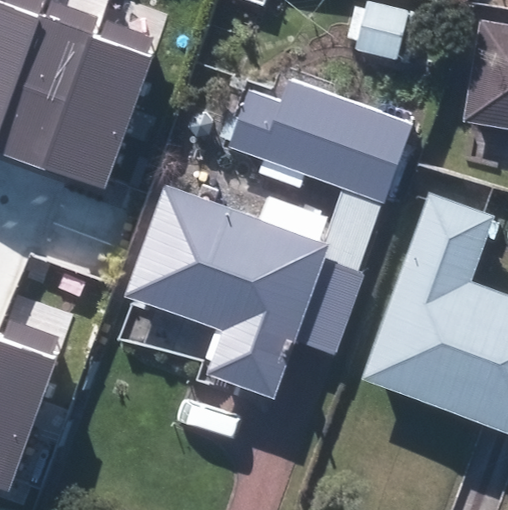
[(0,93),(29,12),(0,1),(0,93)]
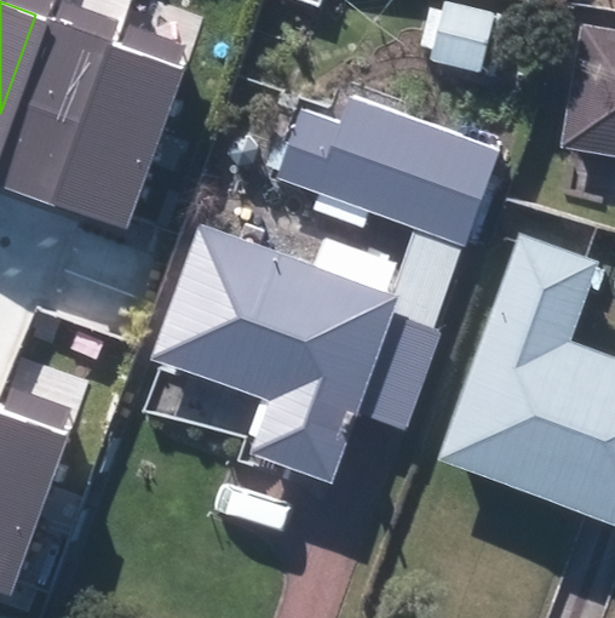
[(447,3),(431,58),(475,70),(490,16),(447,3)]
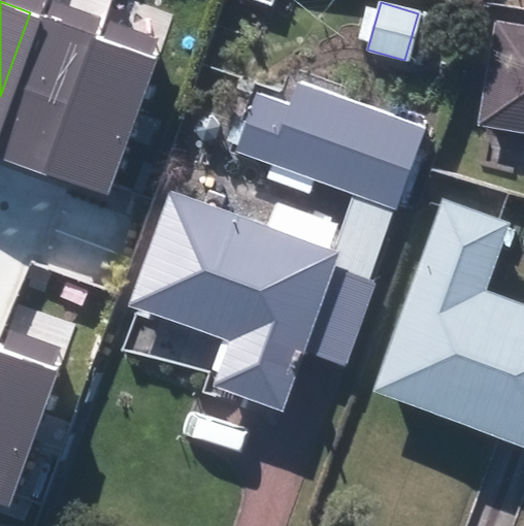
[(0,157),(42,172),(92,34),(30,12),(0,96),(0,157)]
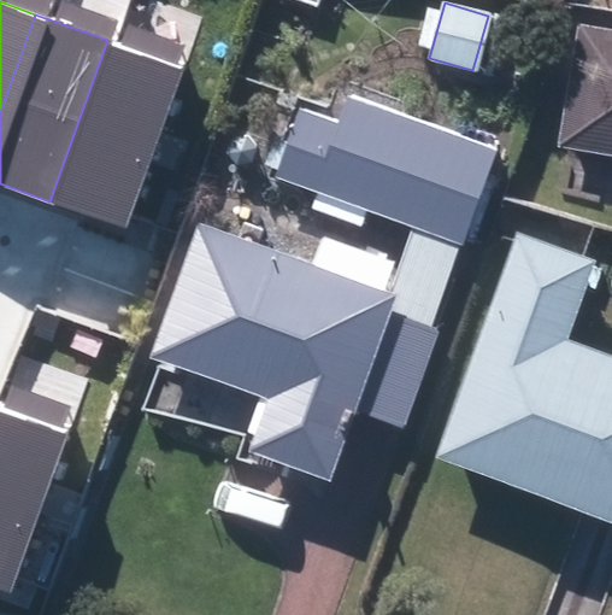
[(611,31),(578,25),(558,145),(611,153),(611,31)]
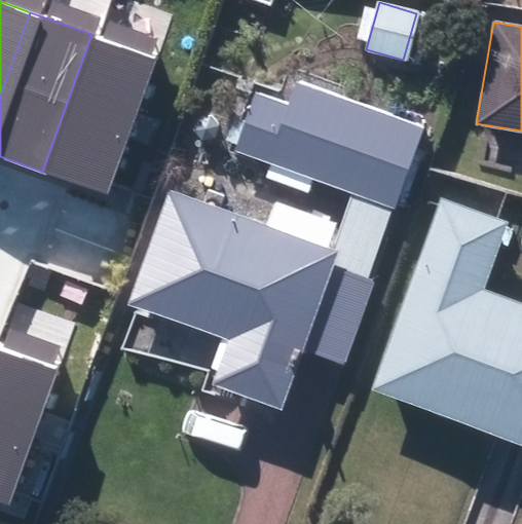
[(102,192),(151,53),(91,33),(91,34),(42,172),(102,192)]
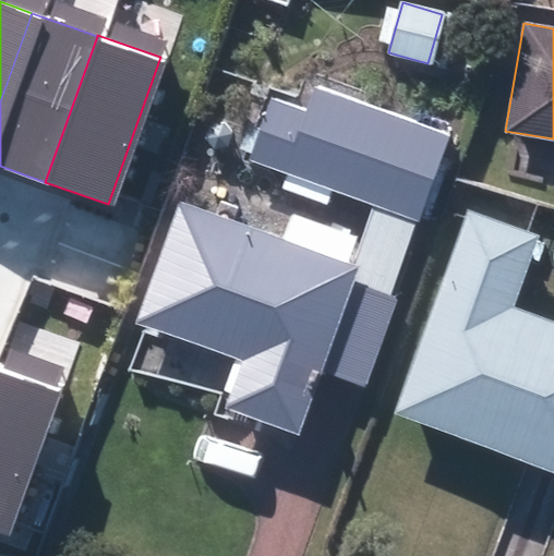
[(180,200),(134,321),(243,362),(227,405),(293,430),(317,367),(354,382),(448,137),(314,87),(305,109),(274,97),(250,159),(377,208),(356,267),(180,200)]
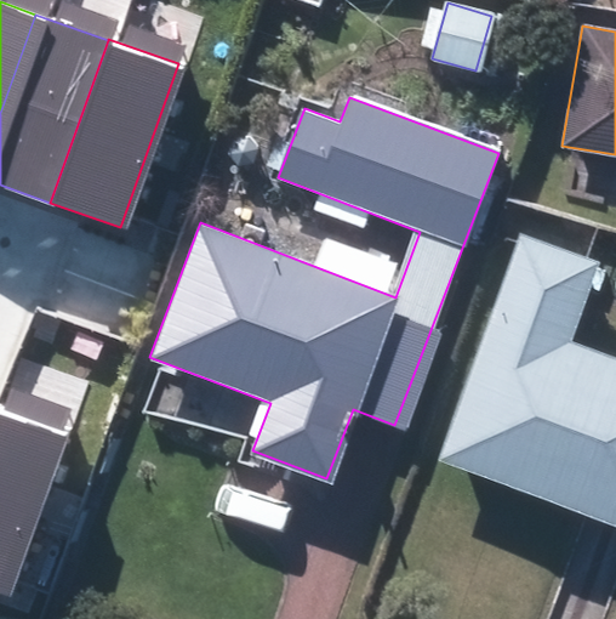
[(519,240),(438,459),(615,523),(615,362),(565,344),(593,267),(519,240)]
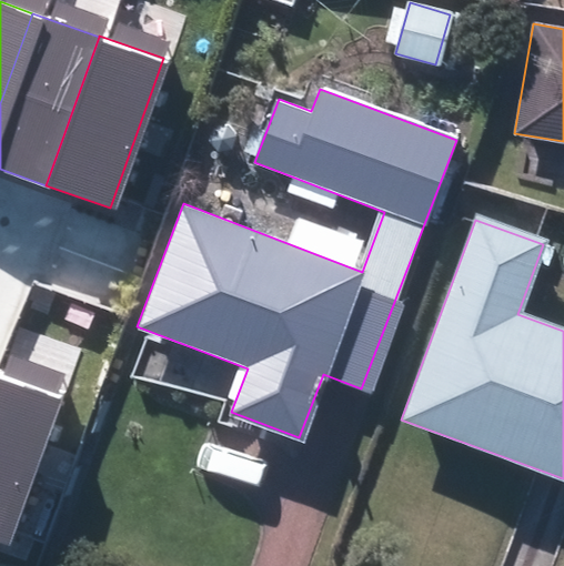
[(0,539),(11,544),(61,395),(0,374),(0,539)]
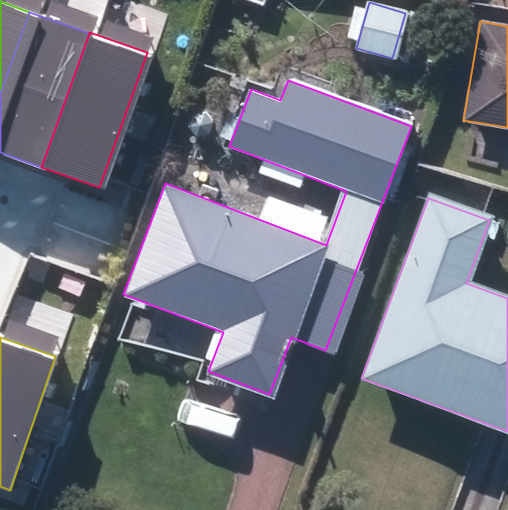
All buildings are outlined.
